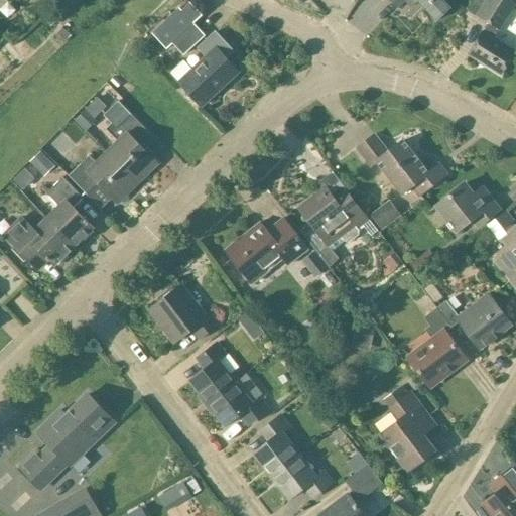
[(413,7),(418,3),(437,22),(450,9),(441,0),(387,0),(397,10),(405,3),(410,9),(412,7),(413,7)]
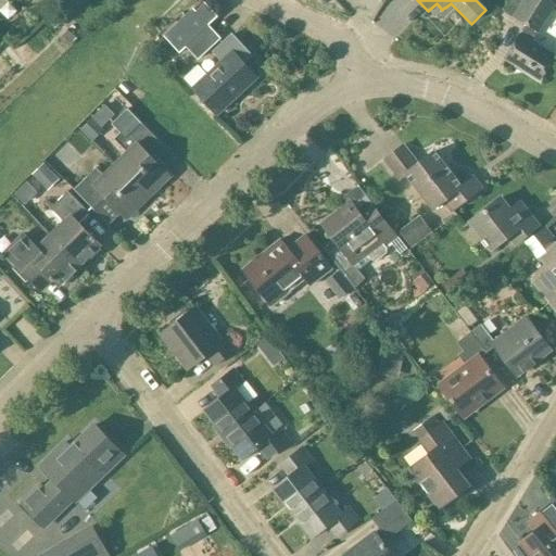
[(555,58),(531,42),(536,33),(539,34),(555,5),(555,2),(552,0),(512,0),(503,9),(504,12),(526,26),(520,36),(505,60),(540,81),(555,58)]
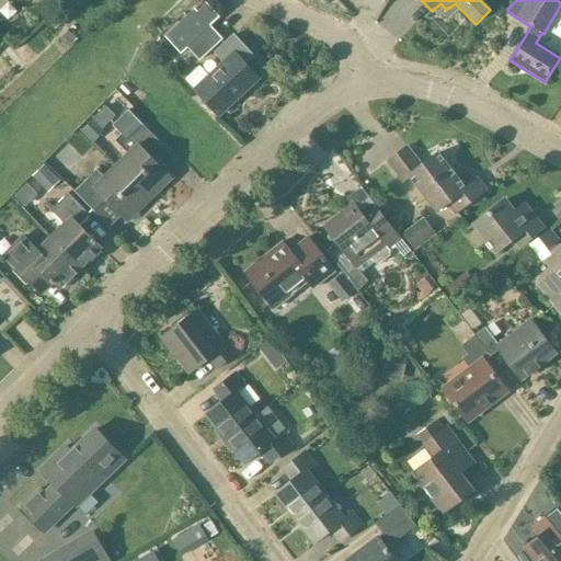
[(199,61),(222,41),(210,26),(219,19),(206,3),(197,12),(194,9),(164,37),(181,55),(187,48),(199,61)]
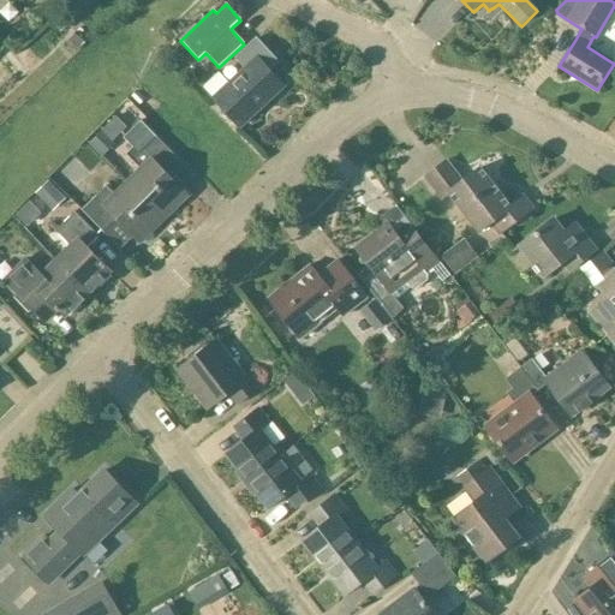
[(246,69),(230,84),(219,72),(203,88),(239,127),(284,87),(269,71),(279,63),(257,40),(237,59),(246,69)]
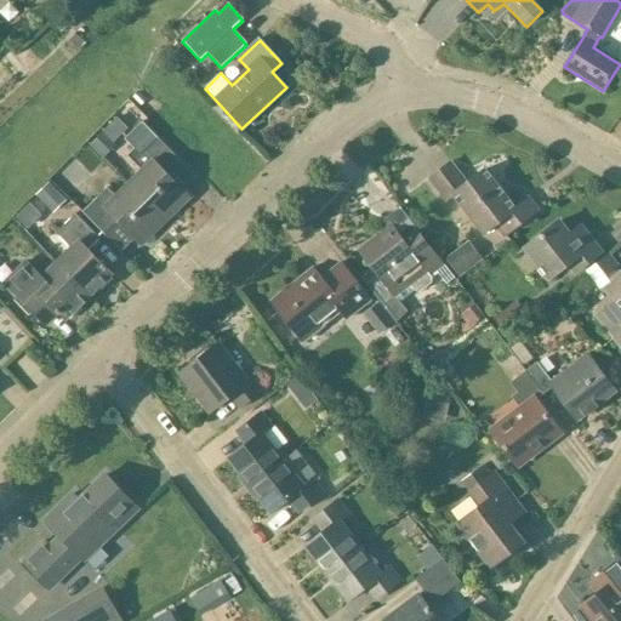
[(118,115),(91,143),(104,155),(131,127),(118,115)]
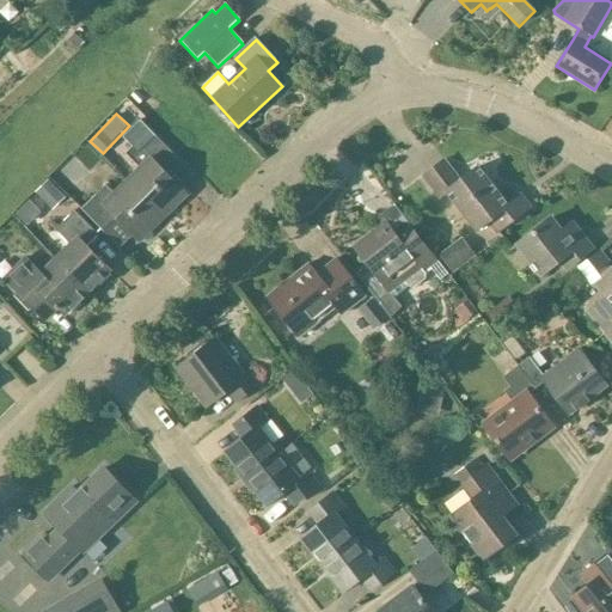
[(140,169),(127,182),(163,220),(187,196),(179,188),(194,175),(141,120),(123,136),(133,147),(126,154),(140,169)]
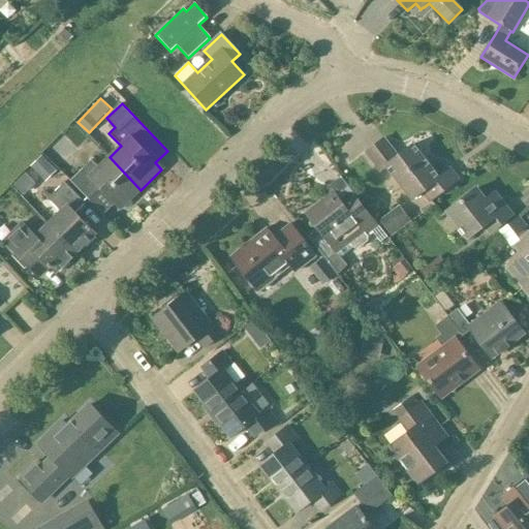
[(379,174),(387,168),(412,199),(422,192),(429,201),(458,180),(449,169),(438,179),(413,146),(398,157),(384,137),(364,153),(379,174)]
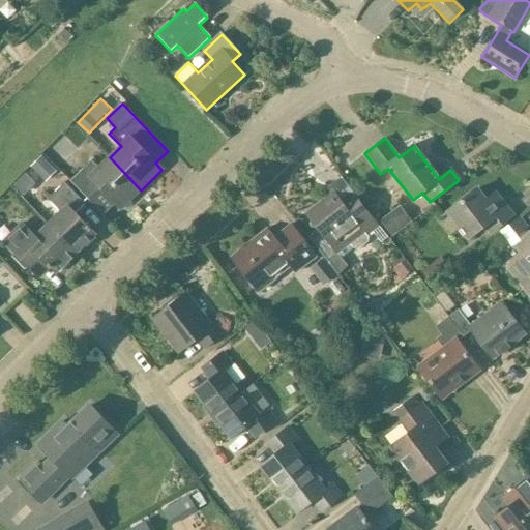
[(46,181),(56,171),(42,155),(31,166),(46,181)]
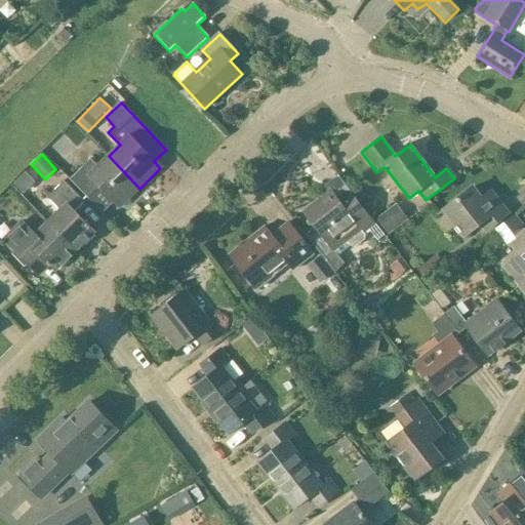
[(62,167),(71,174),(79,163),(70,156),(62,167)]
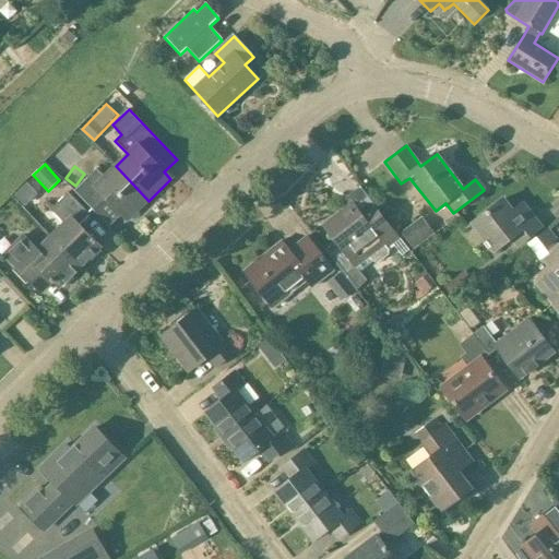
[(109,227),(121,215),(127,222),(149,201),(116,166),(105,177),(97,169),(74,191),(109,227)]
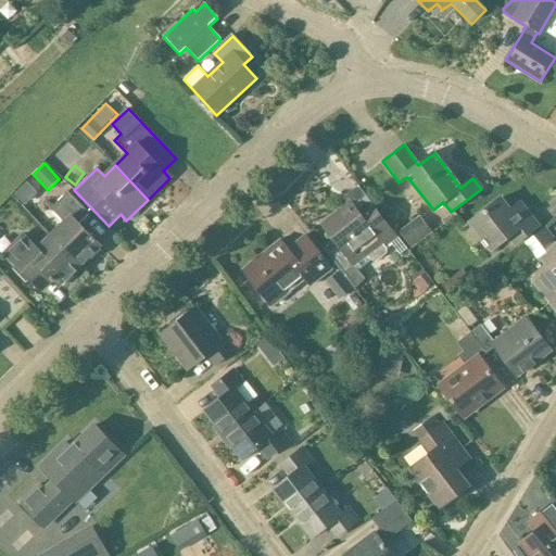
[(321,225),(333,241),(325,248),(343,273),(354,265),(358,270),(371,261),(376,262),(386,254),(386,251),(383,248),(396,238),(357,187),(342,199),(348,205),(321,225)]
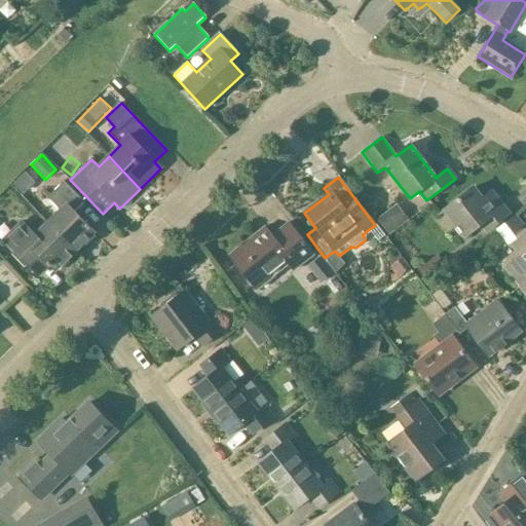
[(61,210),(46,224),(74,254),(95,233),(74,213),(84,202),(65,181),(48,197),(61,210)]
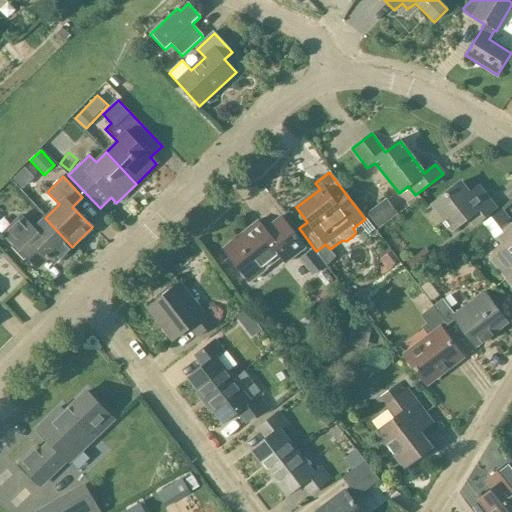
[(473,190),(468,194),(460,183),(433,205),(454,232),(469,220),(474,226),(495,210),(486,197),(481,201),(473,190)]
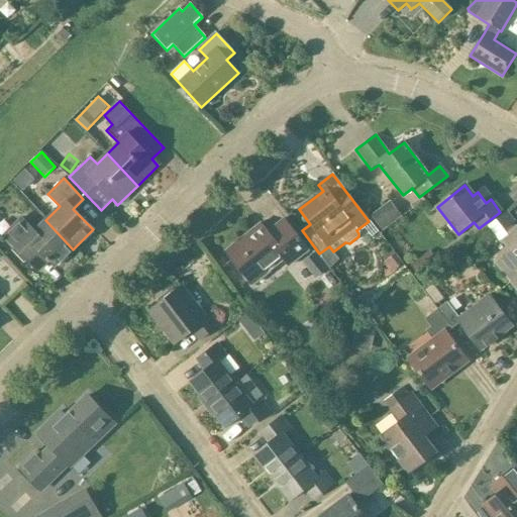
[(371,215),(384,229),(402,213),(390,199),(371,215)]
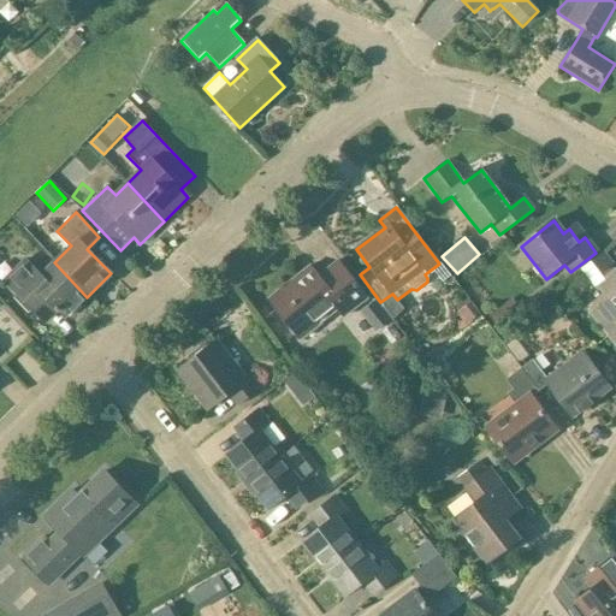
[(615,264),(606,252),(582,270),(608,302),(591,314),(615,345),(615,264)]
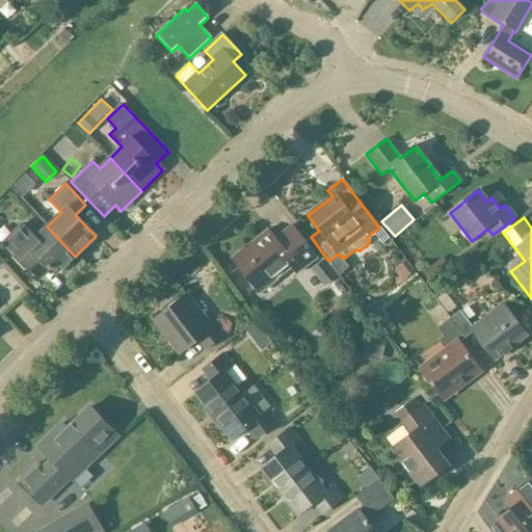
[(41,281),(52,269),(56,274),(75,257),(47,227),(36,237),(22,221),(2,241),(41,281)]
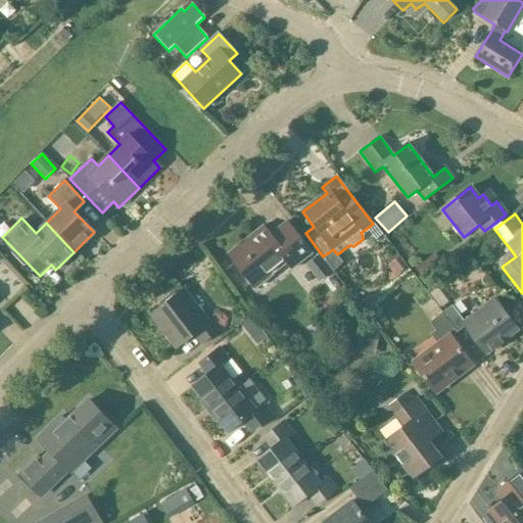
[(313,253),(288,222),(272,235),(265,226),(227,255),(253,289),(286,265),(290,270),(313,253)]
